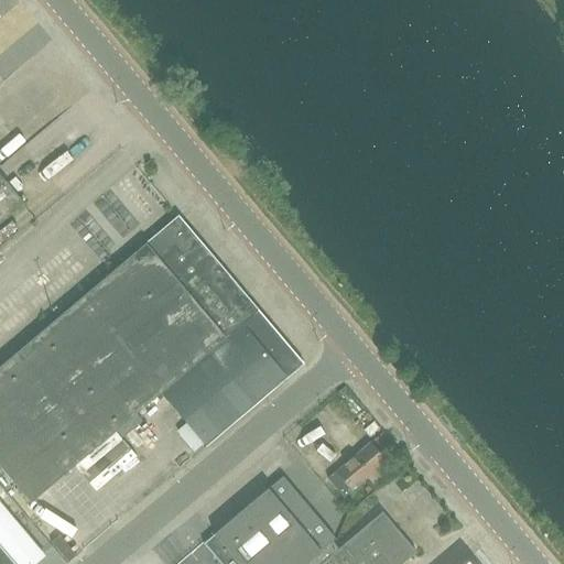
[(0,223),(23,204),(0,175),(0,223)]
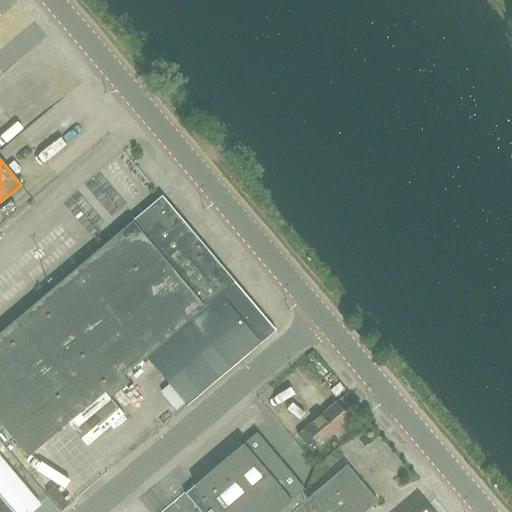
[(274,331),(161,197),(0,333),(0,425),(27,457),(144,357),(186,406),(274,331)]
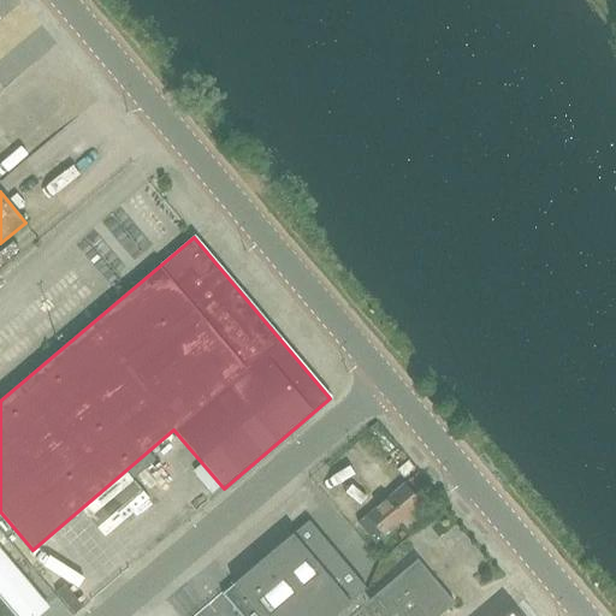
[(420,505),(403,485),(359,523),(377,543),(420,505)]
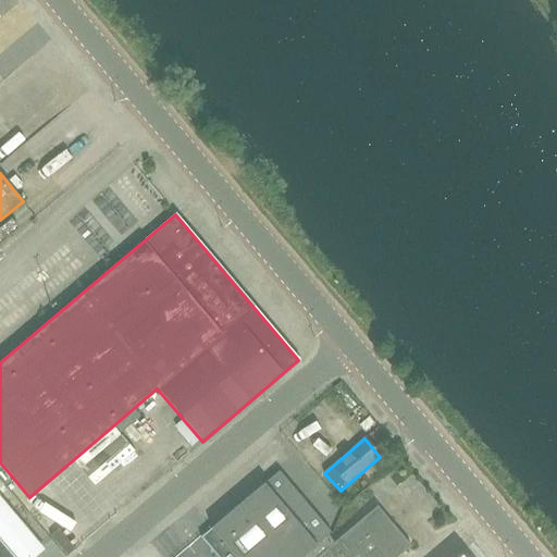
[(97,477),(107,490),(148,457),(138,445),(97,477)]
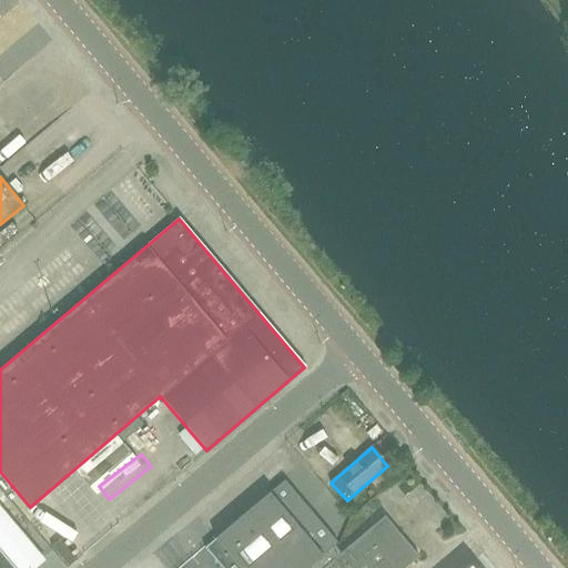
[(221,567),(307,567),(335,546),(337,544),(284,482),(205,548),(221,567)]
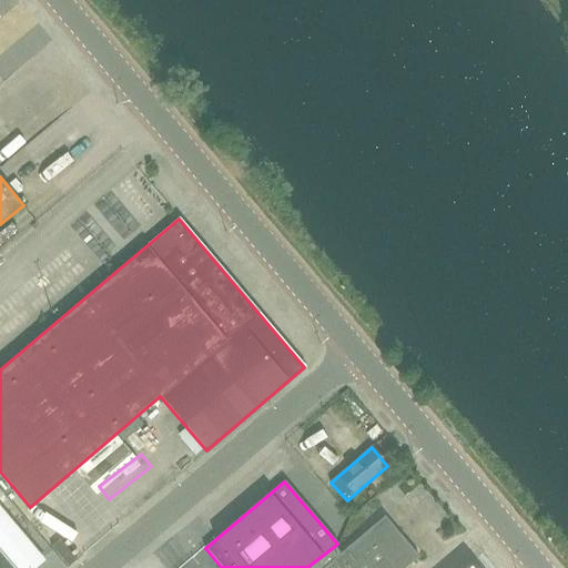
[(92,516),(100,510),(87,493),(79,497),(92,516)]
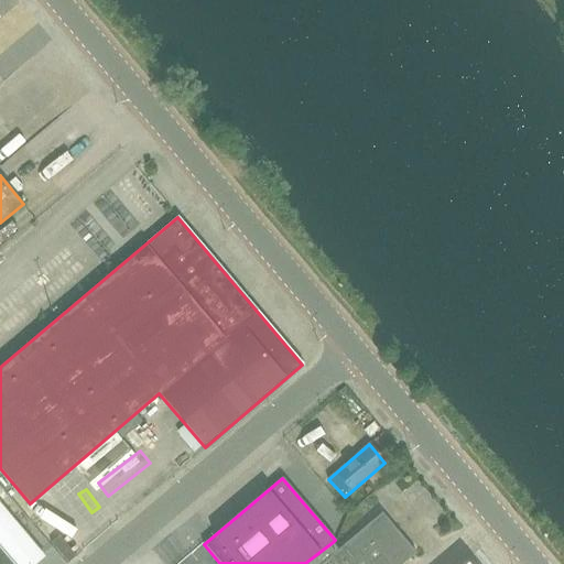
[(34,563),(44,556),(0,503),(0,563),(34,563)]
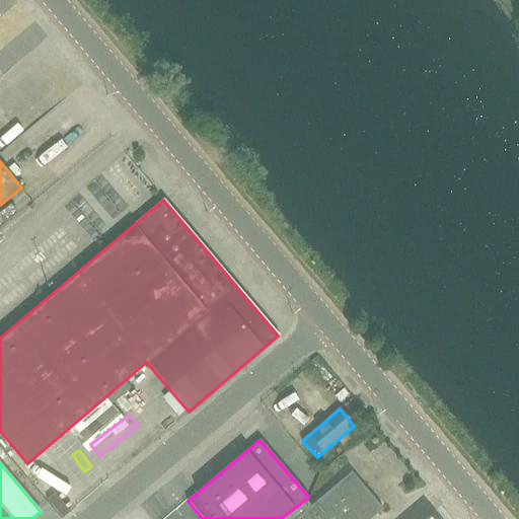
[(371,518),(383,510),(351,472),(311,505),(306,499),(281,518),(371,518)]
